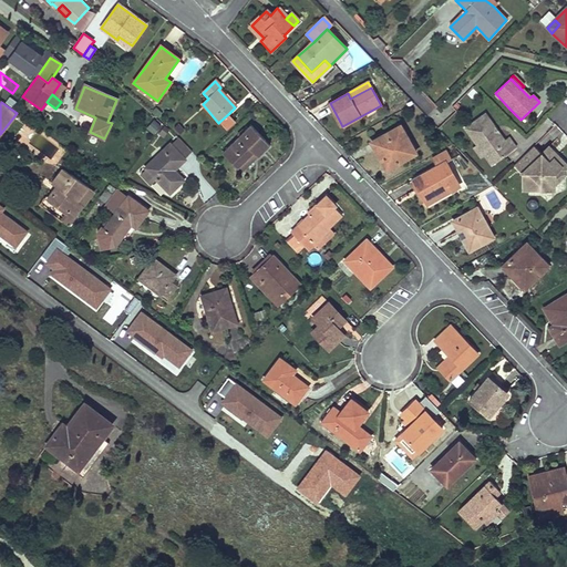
[(228,114),(219,122),(227,131),(236,123),(228,114)]
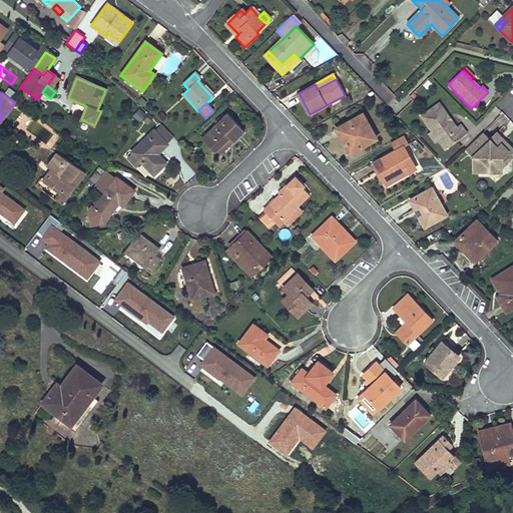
[(421,116),(431,131),(435,129),(441,139),(439,141),(444,149),(466,133),(460,124),(456,127),(451,120),(445,124),(442,119),(448,115),(439,104),(421,116)]
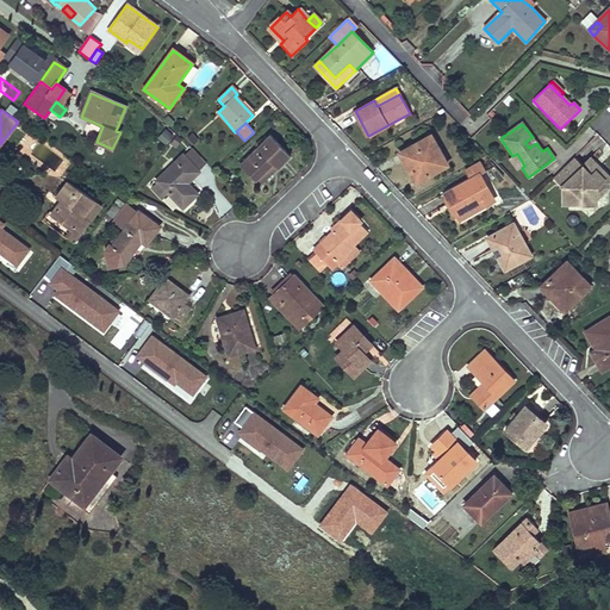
[(271,135),(240,165),(255,181),(259,185),(277,168),(291,156),(271,135)]
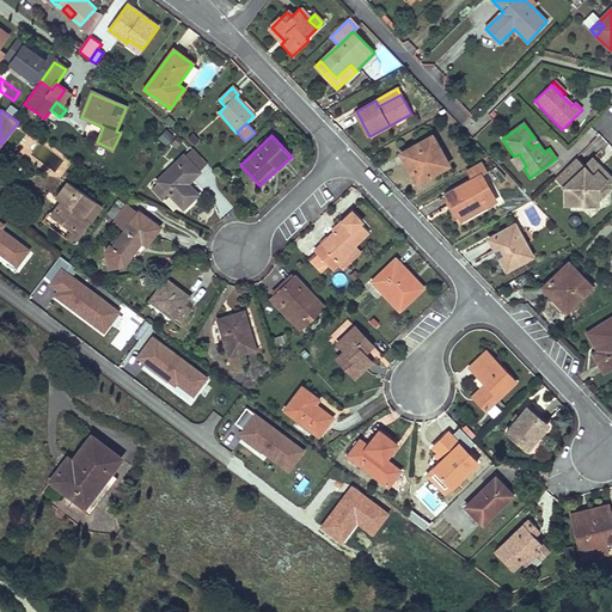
[(433,136),(404,152),(421,182),(450,166),(433,136)]
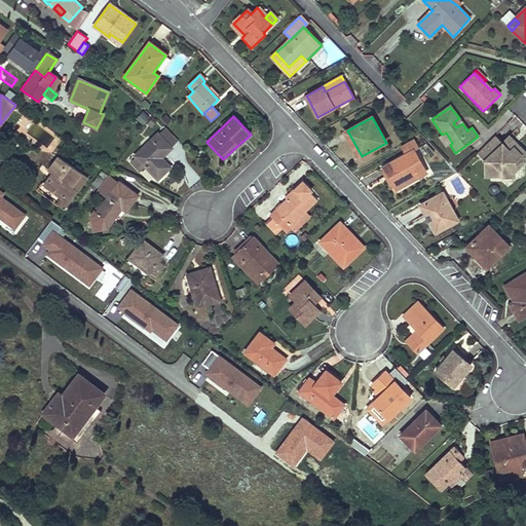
[(459,118),(453,122),(456,127),(462,123),(459,118)]
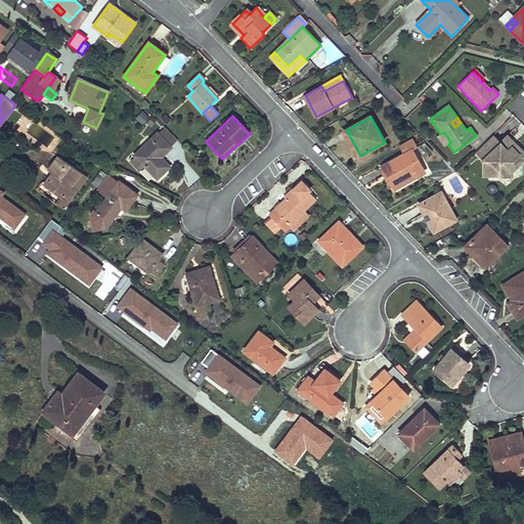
[(165,127),(158,134),(171,147),(178,140),(165,127)]
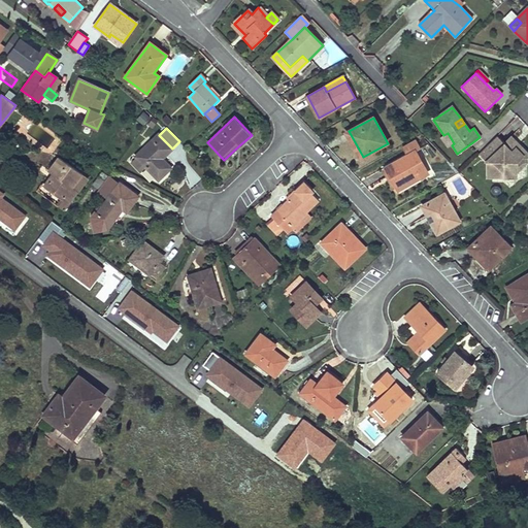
[(443,135),(439,137),(448,147),(452,145),(454,143),(448,133),(443,135)]
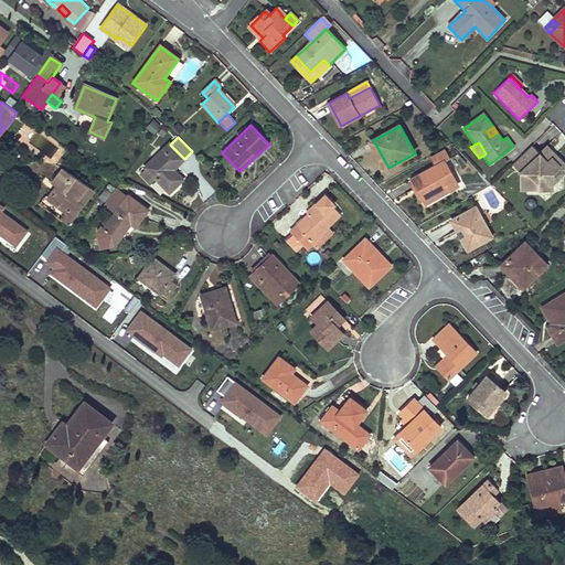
[(170,145),(146,168),(147,169),(156,179),(169,193),(182,180),(173,170),(184,159),(170,145)]
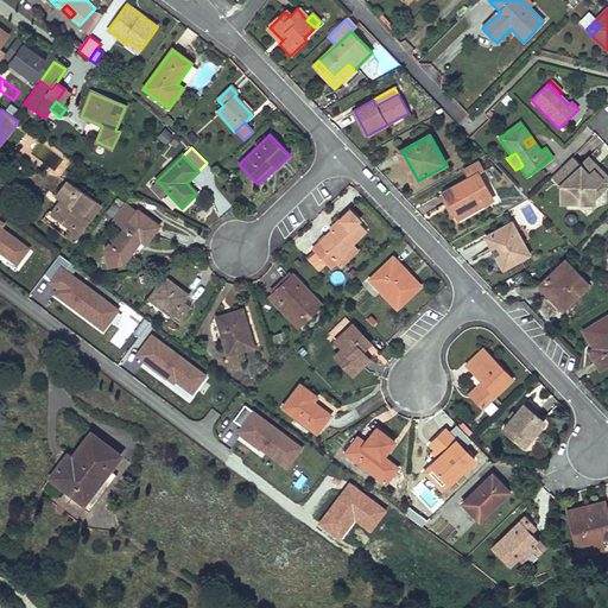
[(552,179),(561,188),(564,188),(565,198),(578,197),(578,203),(594,202),(594,191),(601,190),(605,188),(607,188),(607,178),(597,168),(590,176),(582,168),(574,158),(552,179)]
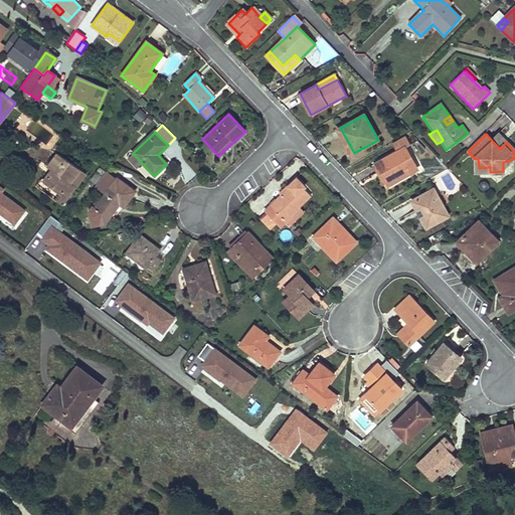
[(500,136),(493,142),(500,149),(506,142),(500,136)]
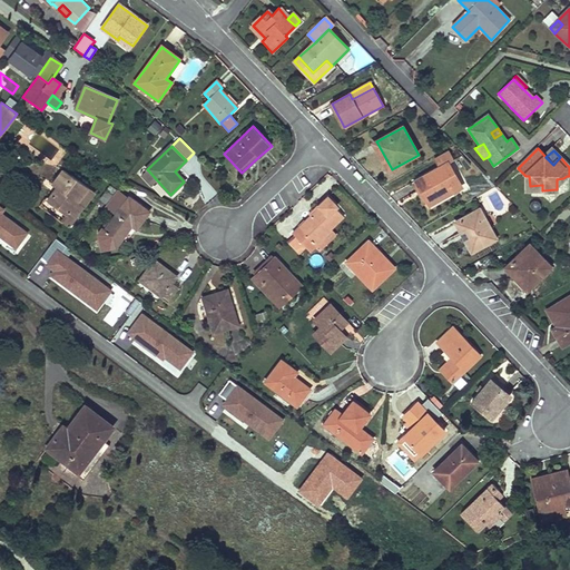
[(433,172),(448,163),(442,154),(428,161),(433,172)]
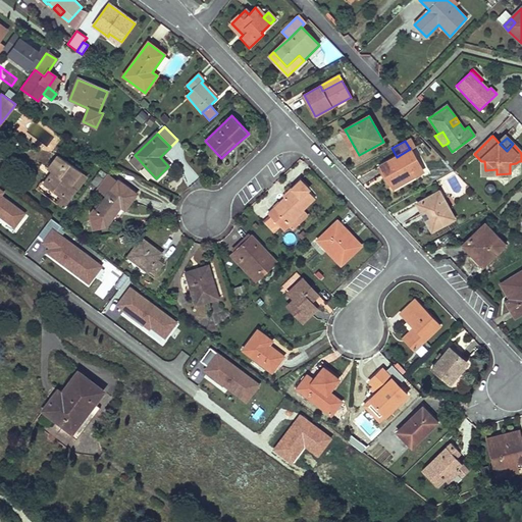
[(397,157),(380,165),(389,183),(398,178),(401,184),(423,171),(410,149),(397,157)]
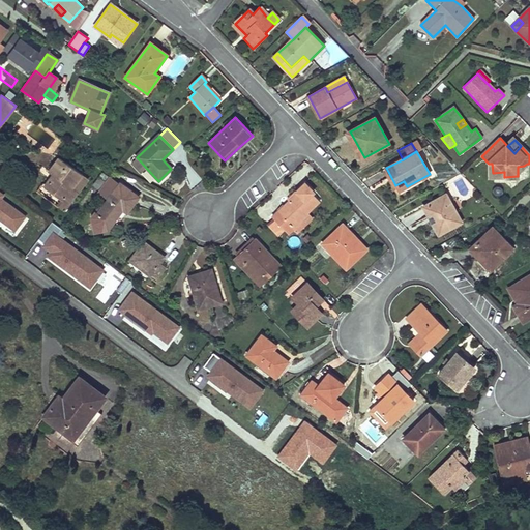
[(53,176),(43,187),(62,201),(65,197),(71,201),(87,179),(60,158),(49,173),(53,176)]
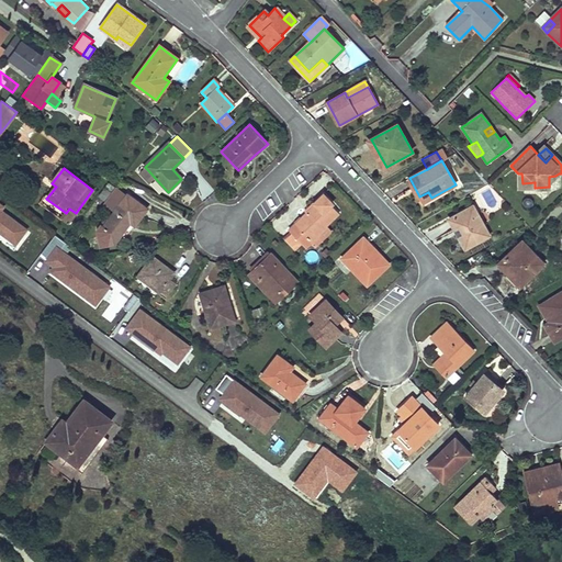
[(155,178),(146,168),(141,173),(149,182),(155,178)]
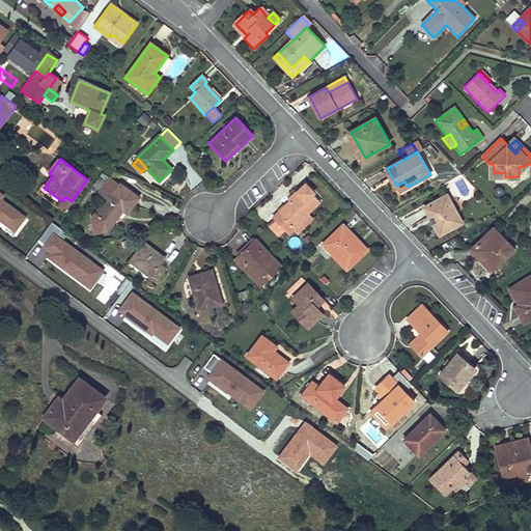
[(493,164),(490,164),(491,178),(505,177),(505,172),(494,173),(493,164)]
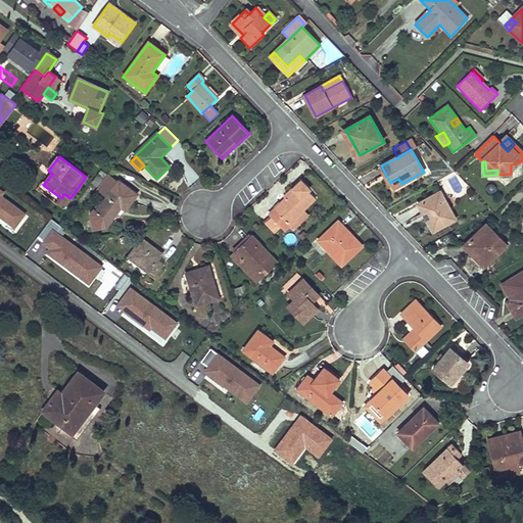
[(511,164),(511,174),(522,161),(520,161),(517,163),(511,164)]
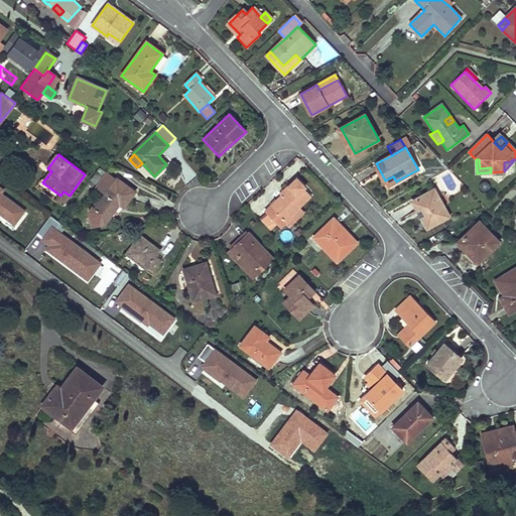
[(92,206),(87,212),(88,218),(97,225),(106,223),(120,205),(122,206),(133,191),(116,178),(115,180),(106,174),(96,187),(104,195),(95,208),(92,206)]
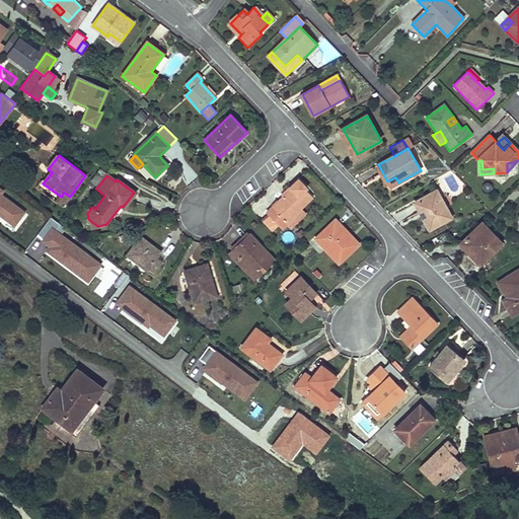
[(285,196),(267,214),(282,229),(302,211),(300,209),(312,198),(305,190),(306,189),(298,179),(289,189),(292,192),(286,197),(285,196)]
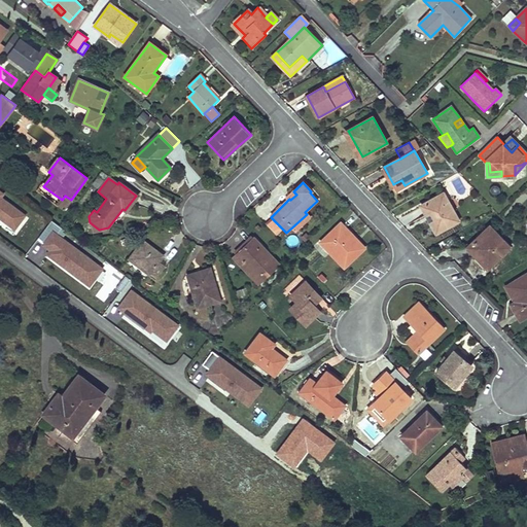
[(0,222),(13,234),(29,215),(0,191),(0,222)]
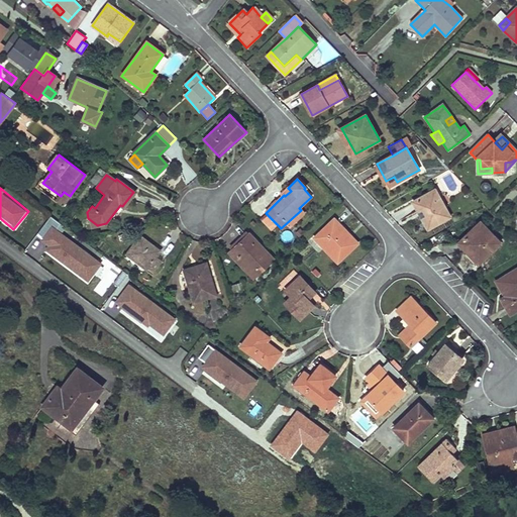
[(434,190),(412,202),(427,228),(449,217),(434,190)]
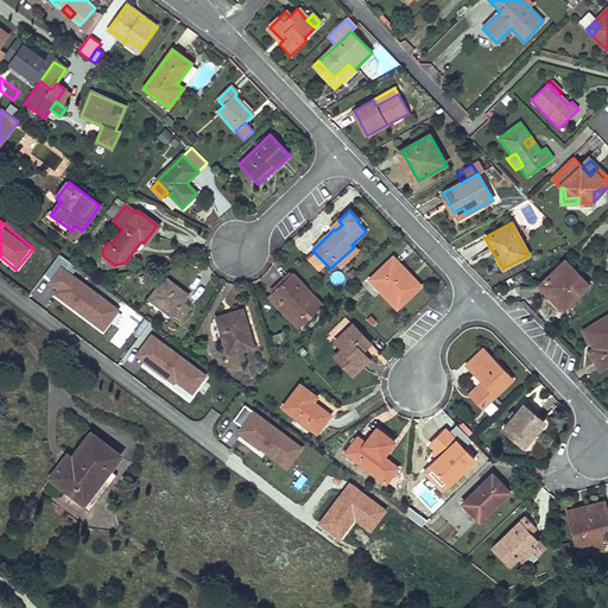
[(354,247),(330,268),(335,273),(358,251),(354,247)]
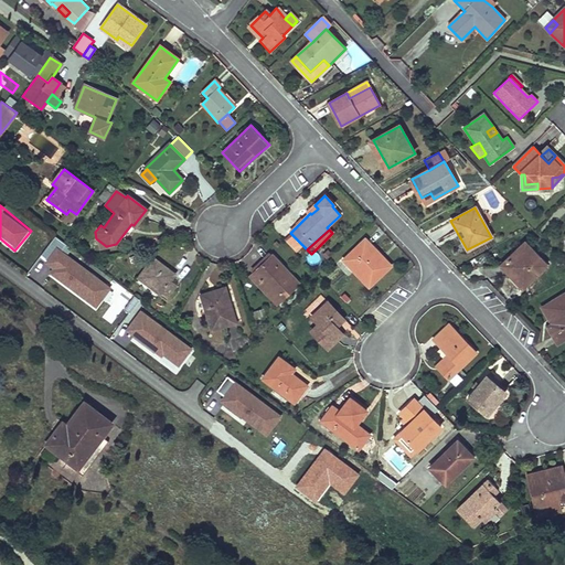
[(365,240),(343,260),(369,288),(391,266),(384,259),(382,262),(371,249),(373,248),(365,240)]
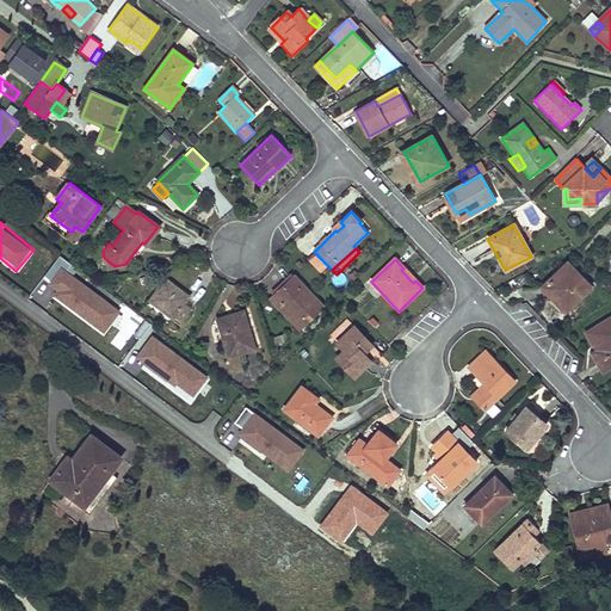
[(568,264),(543,288),(566,312),(592,287),(568,264)]
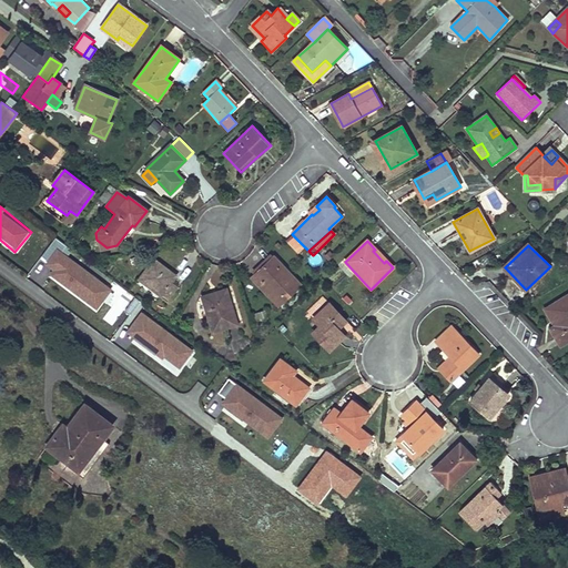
[(113,288),(54,246),(39,267),(99,310),(113,288)]
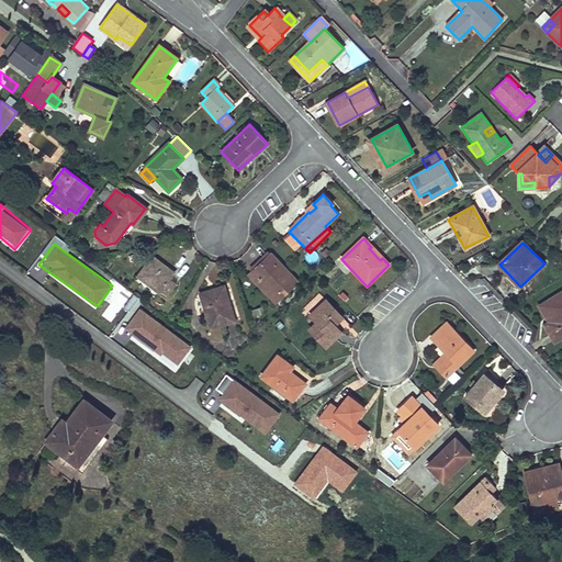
[(270,254),(250,271),(279,301),(298,283),(270,254)]
